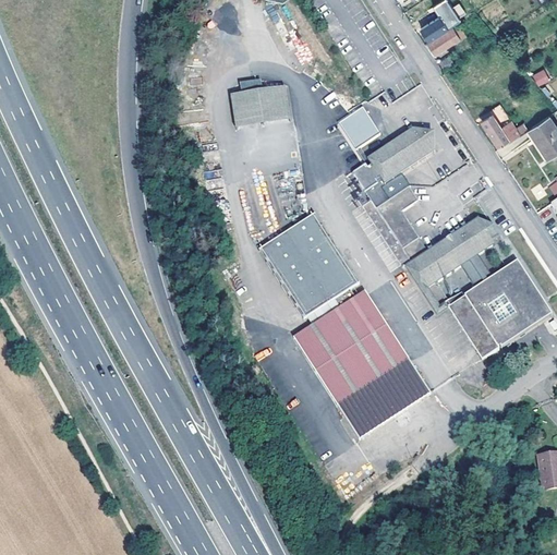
[(459,0),(452,3),(458,15),(464,12),(459,0)]
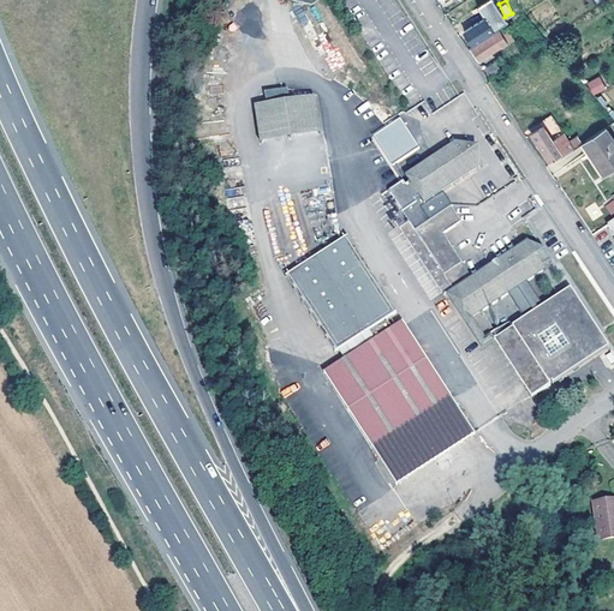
[(472,40),(492,27),(484,15),(464,28),(472,40)]
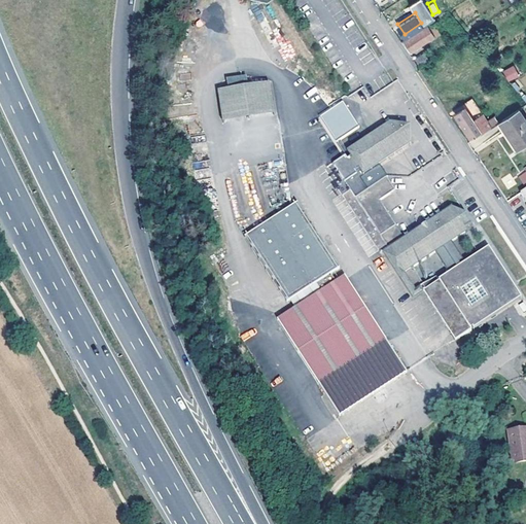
[(409,47),(437,29),(431,21),(404,39),(409,47)]
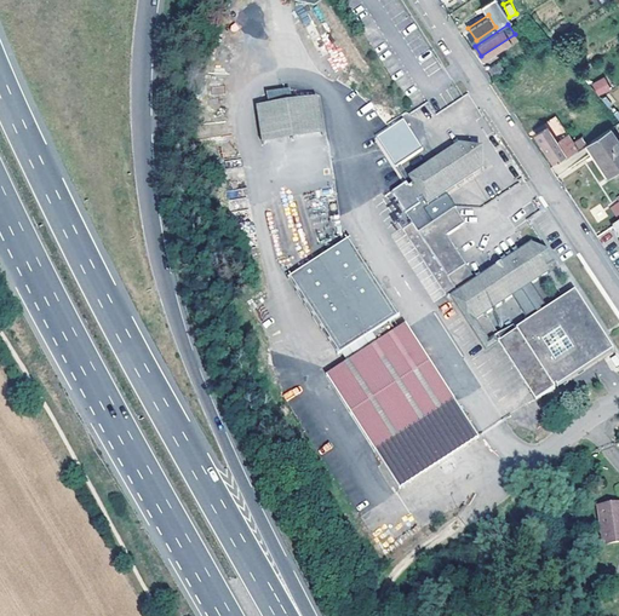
[(476,40),(468,28),(464,30),(473,42),(476,40)]
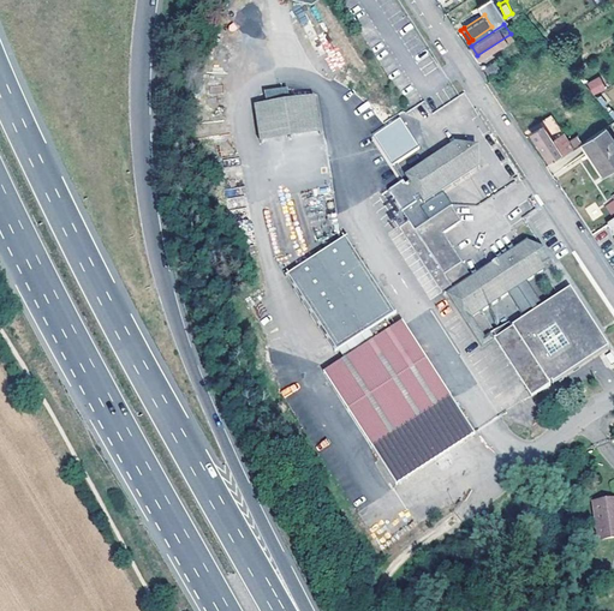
[(488,75),(500,66),(495,58),(482,66),(488,75)]
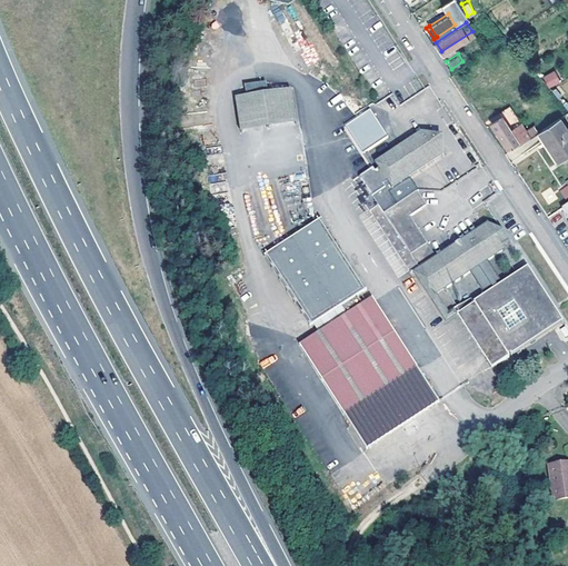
[(541,73),(547,86),(559,79),(554,68),(541,73)]
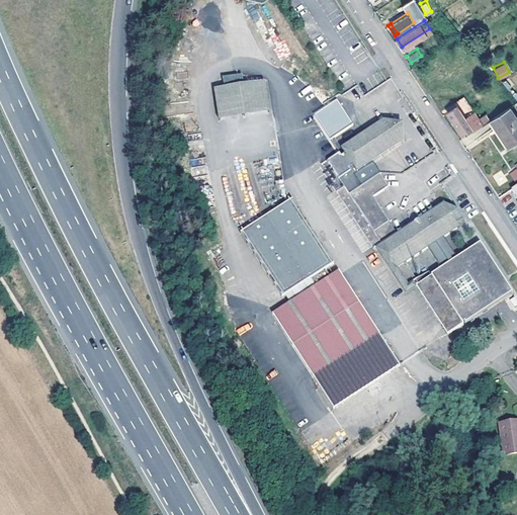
[(269,112),(264,83),(214,90),(220,120),(269,112)]
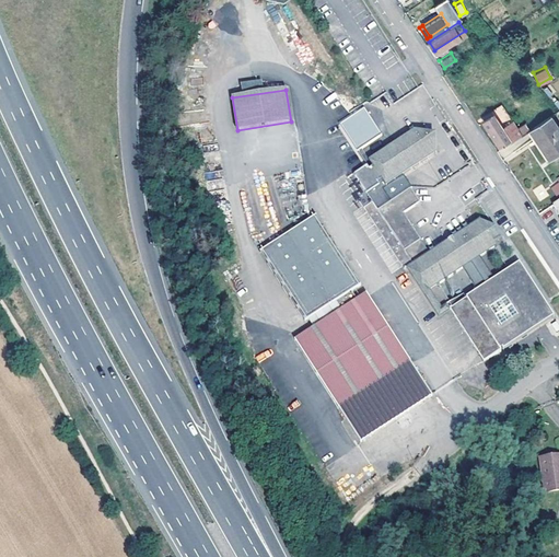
[(509,137),(511,139),(526,129),(530,127),(510,99),(482,117),(488,126),(486,128),(488,130),(490,129),(499,143),(509,137)]
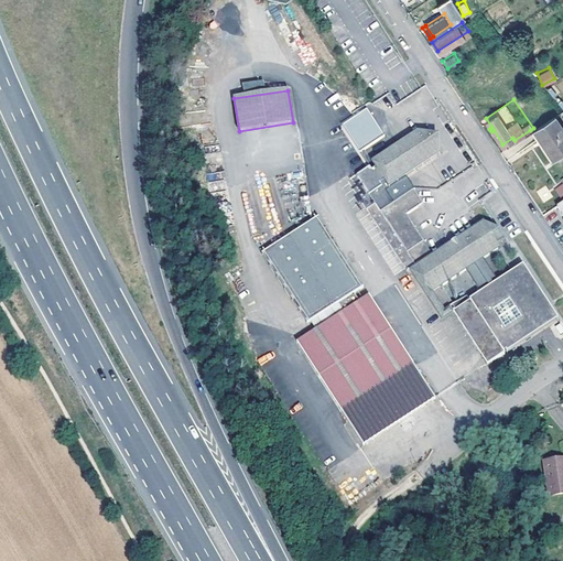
[(366,104),(339,119),(356,147),(382,131),(366,104)]
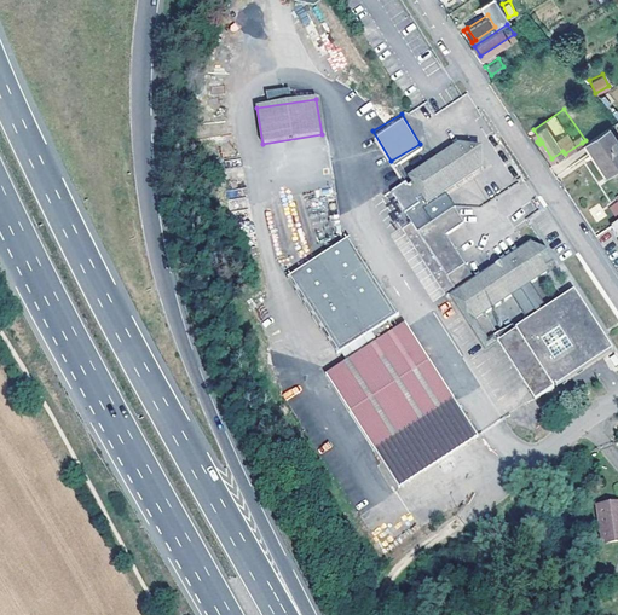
[(610,172),(617,166),(617,138),(608,125),(585,140),(582,143),(589,152),(594,149),(610,172)]
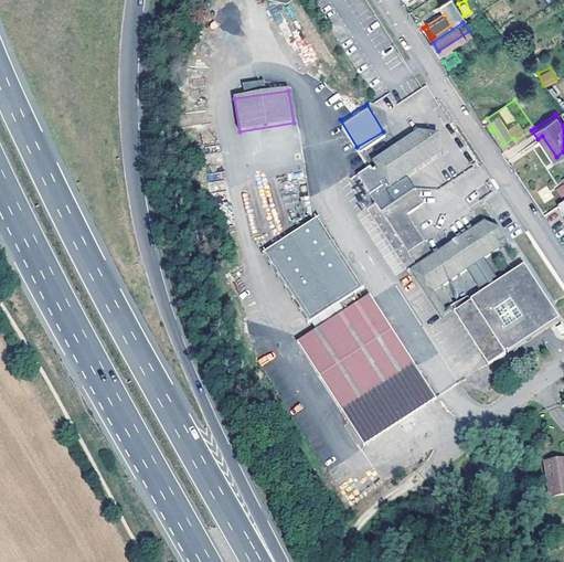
[(436,142),(437,137),(435,135),(422,130),(414,135),(412,131),(371,159),(387,186),(429,158),(427,156),(433,151),(435,146),(435,144),(436,142)]
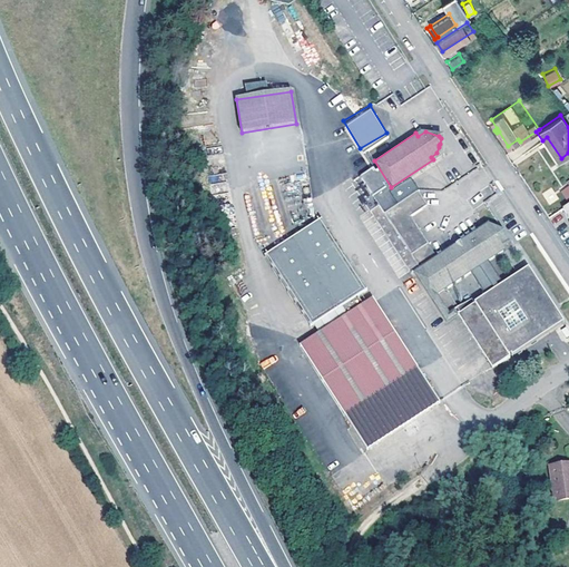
[(547,137),(542,140),(557,160),(561,158),(547,137)]
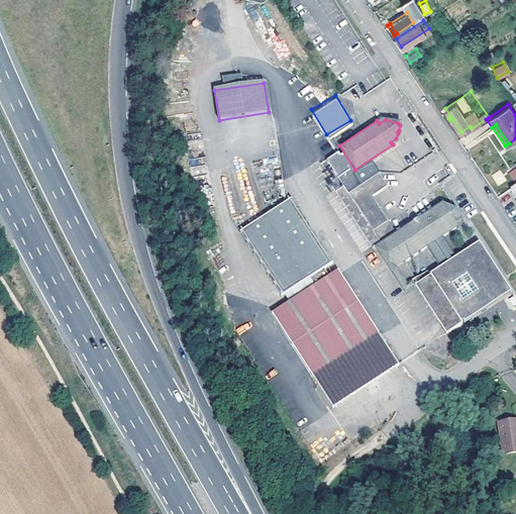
[(399,130),(398,131),(398,133),(396,138),(391,142),(393,144),(401,139),(400,125),(399,130)]
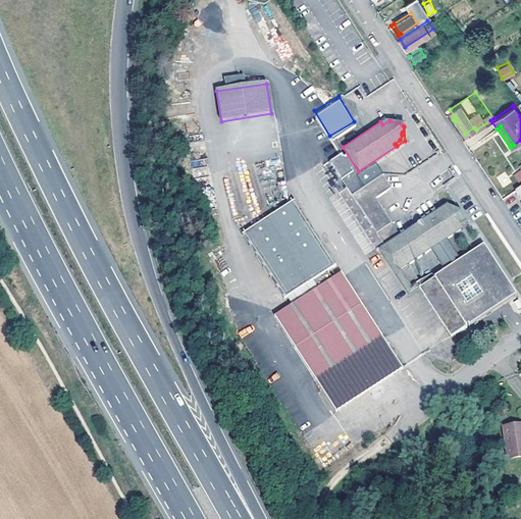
[(501,195),(520,182),(520,174),(505,151),(481,166),(501,195)]
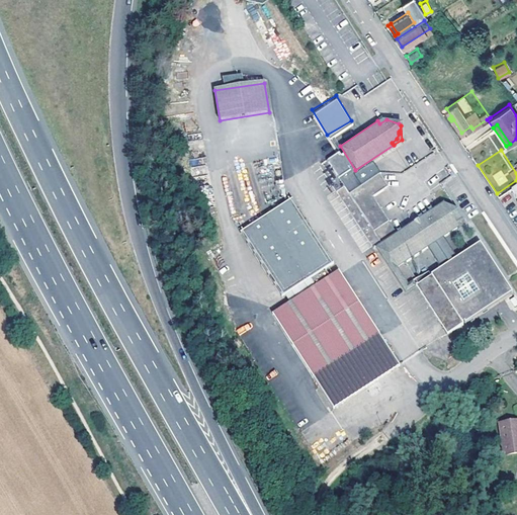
[(337,177),(349,170),(337,152),(326,160),(337,177)]
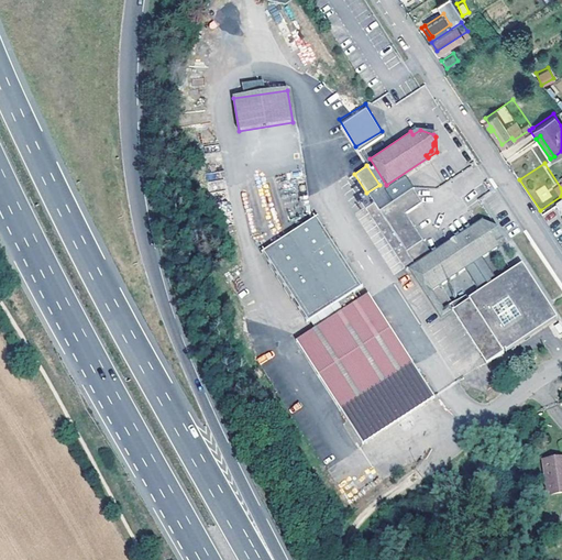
[(481,222),(455,239),(458,242),(451,246),(448,243),(431,254),(422,240),(406,215),(421,204),(411,189),(378,210),(414,265),(420,276),(415,281),(420,288),(426,284),(442,310),(451,305),(440,286),(481,259),(497,248),(494,242),(481,222)]
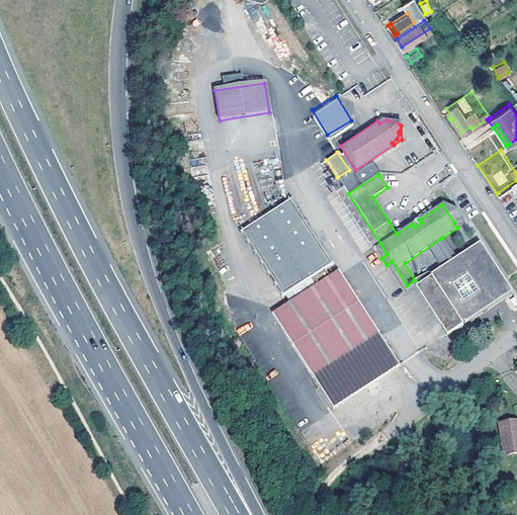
[(290,198),(239,231),(280,293),(332,262),(290,198)]
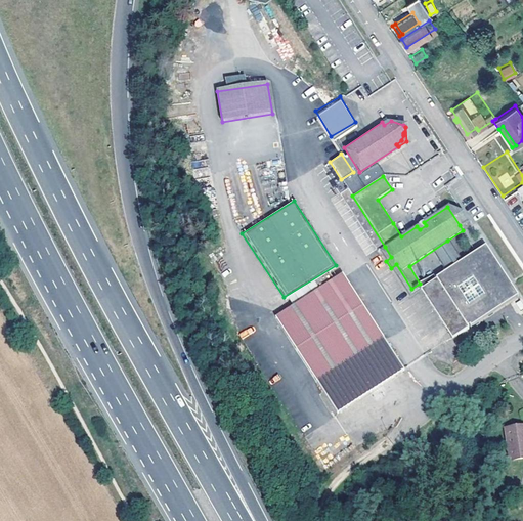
[(462,213),(447,207),(460,225),(467,221),(462,213)]
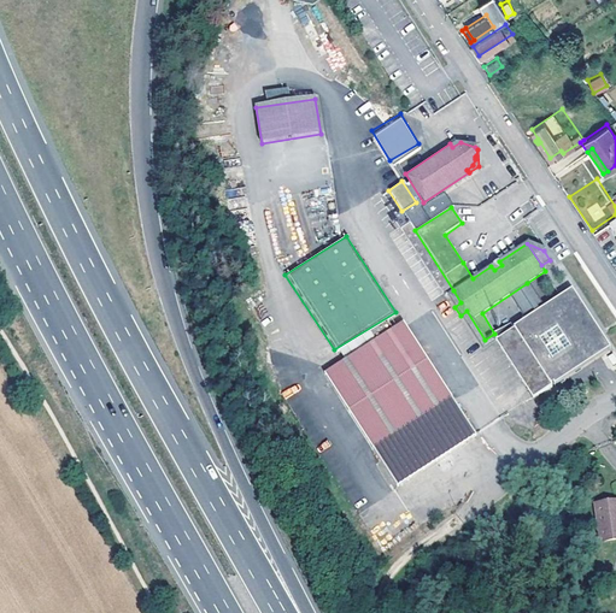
[(494,334),(535,398),(610,348),(598,330),(572,290),(545,310),(527,283),(482,313),(494,334)]
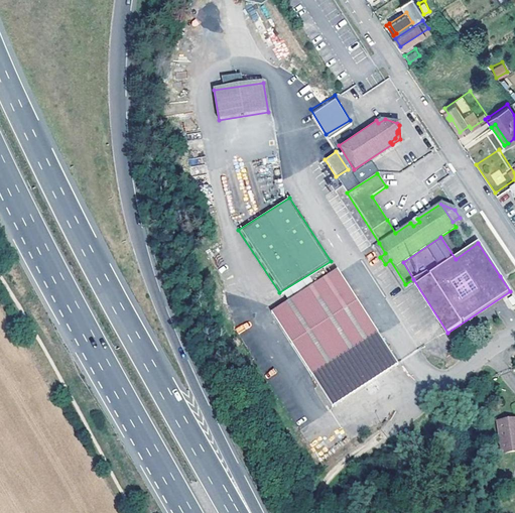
[(373,247),(380,257),(385,253),(379,243),(373,247)]
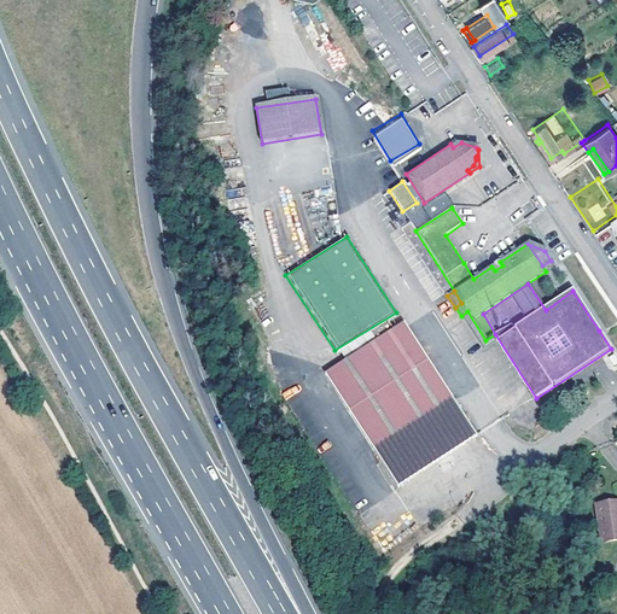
[(495,343),(534,401),(536,398),(495,334),(485,340),(467,311),(461,316),(483,350),(495,343)]
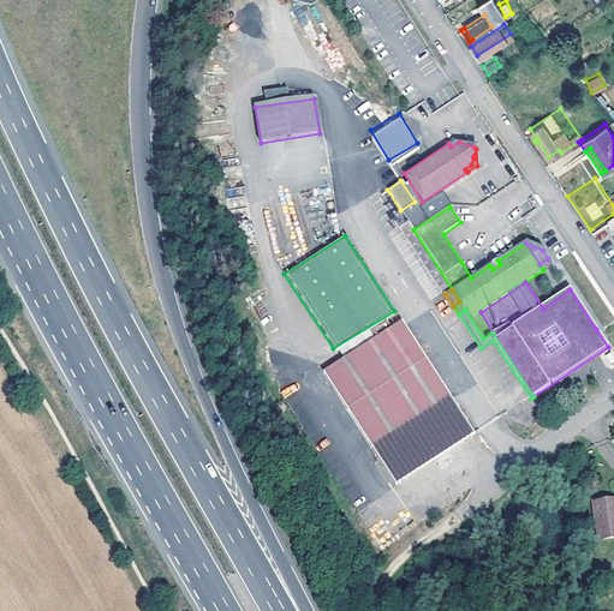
[(394,328),(442,401),(449,396),(403,322),(394,328)]
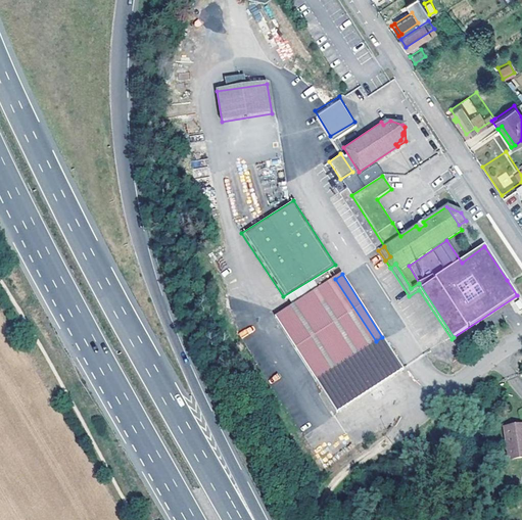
[(335,279),(282,315),(323,377),(316,381),(334,409),(401,368),(382,337),(376,341),(335,279)]
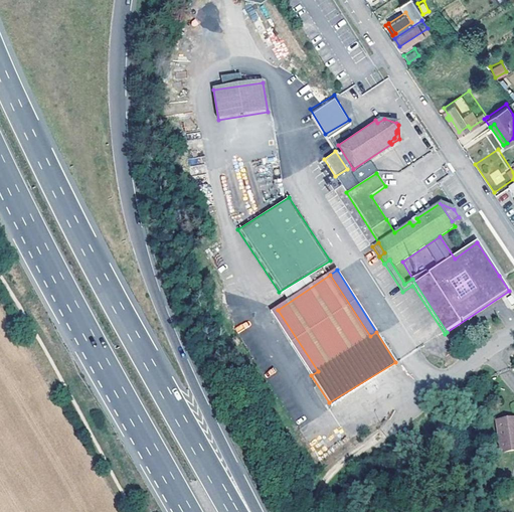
[(272,313),(311,375),(318,371),(278,310),(272,313)]
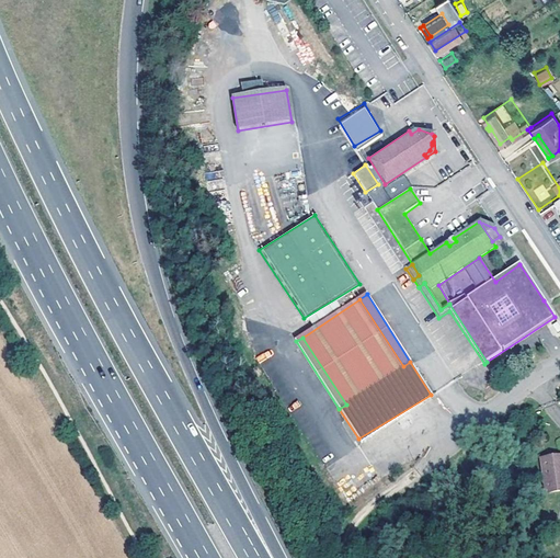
[(547,488),(559,486),(559,455),(544,458),(547,488)]
